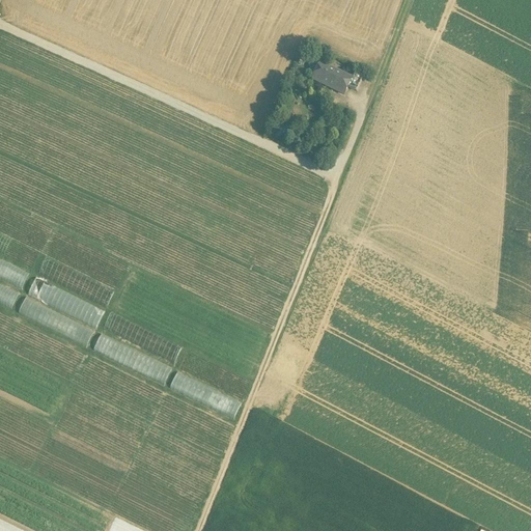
[(352,79),(320,64),(313,80),(344,95),(348,88),(353,80),(352,79)]
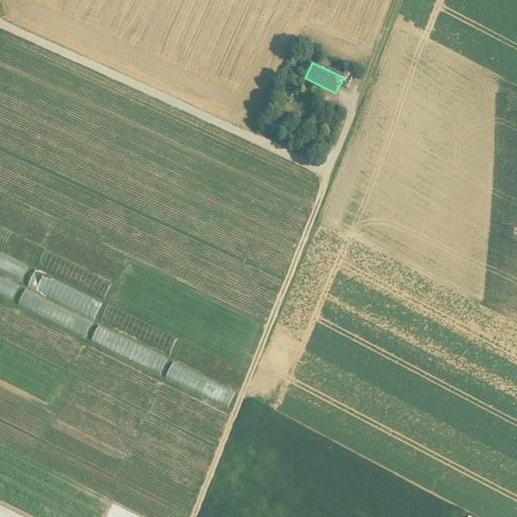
[(353,76),(345,72),(342,77),(343,78),(339,86),(347,90),(353,76)]
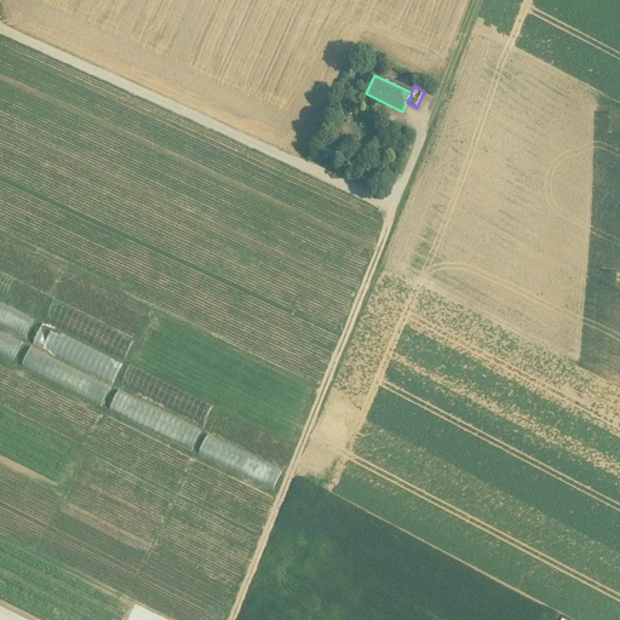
[(0,300),(0,323),(27,336),(35,316),(0,300)]
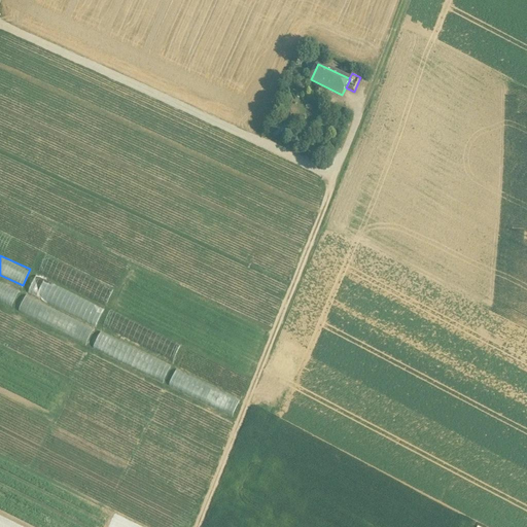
[(27,294),(97,324),(105,307),(35,276),(27,294)]
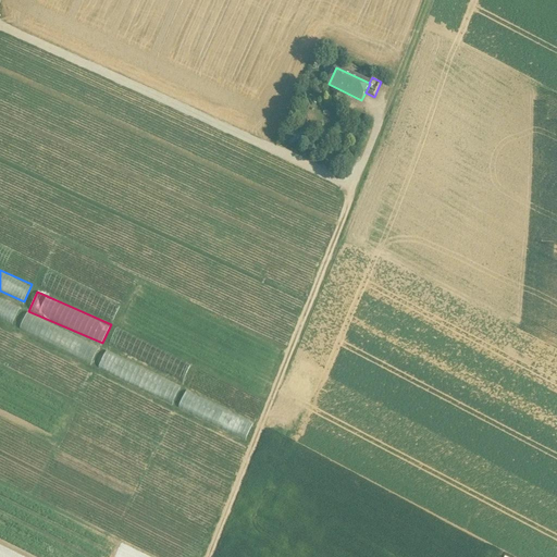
[(0,316),(14,321),(21,304),(0,295),(0,316)]
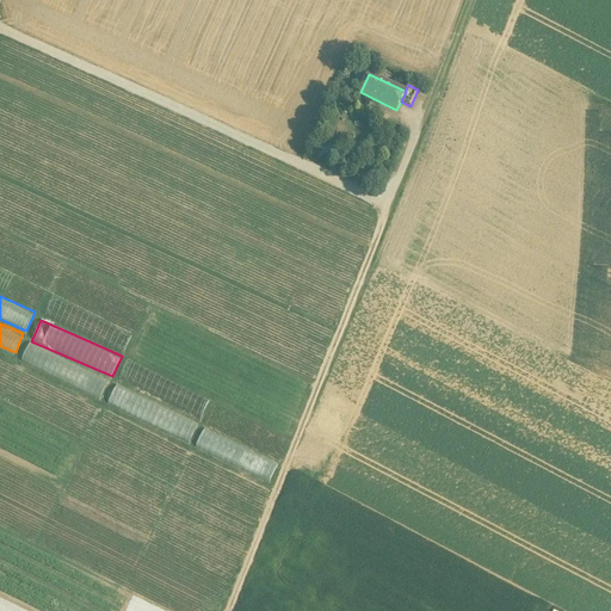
[(20,362),(100,396),(109,378),(29,344),(20,362)]
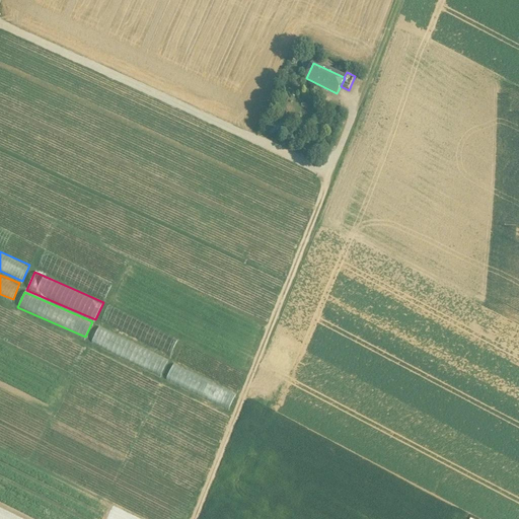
[(160,375),(168,359),(98,326),(90,343),(160,375)]
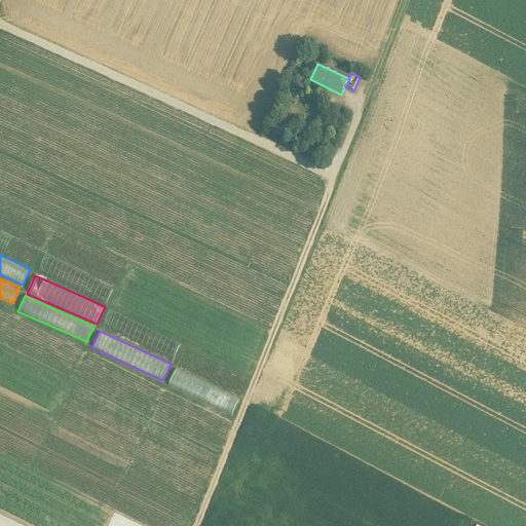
[(167,385),(232,414),(239,398),(175,369),(167,385)]
